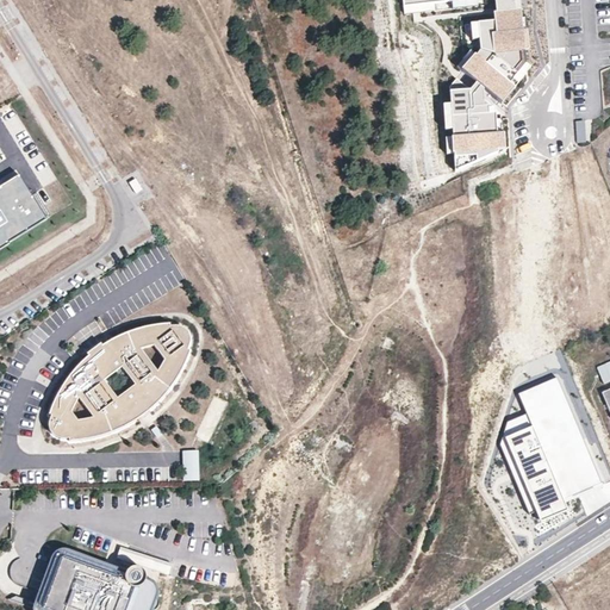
[(436,2),(406,5),(406,12),(436,10),(436,2)]
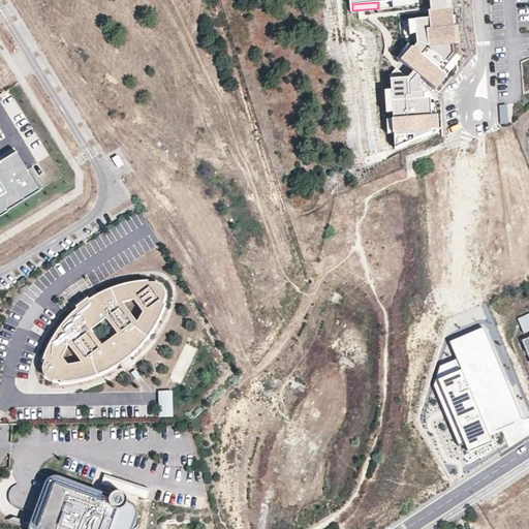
[(413,48),(402,62),(425,82),(435,90),(458,63),(453,9),(430,11),(430,19),(415,20),(416,34),(417,43),(413,48)]
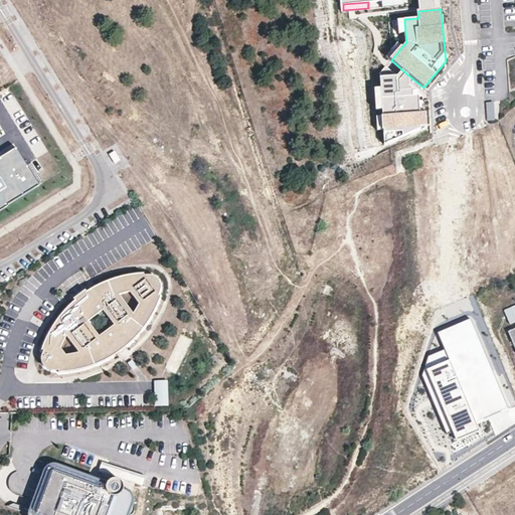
[(386,56),(391,60),(402,46),(397,42),(386,56)]
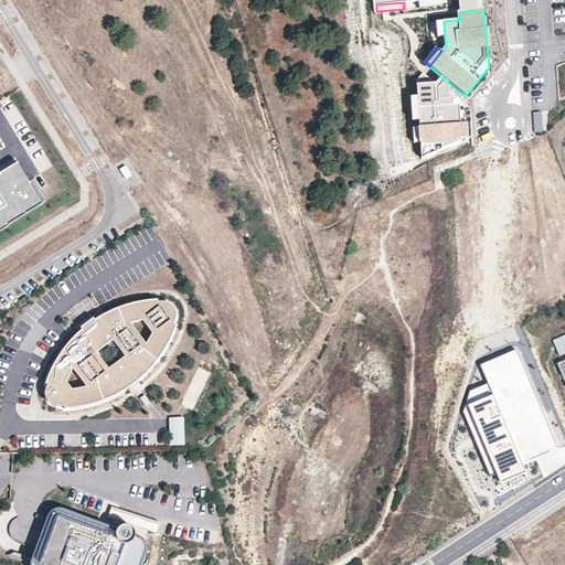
[(422,141),(423,158),(468,139),(466,110),(465,110),(465,105),(459,105),(459,99),(456,99),(454,98),(437,99),(436,83),(424,73),(417,80),(418,96),(419,119),(420,127),(422,141)]
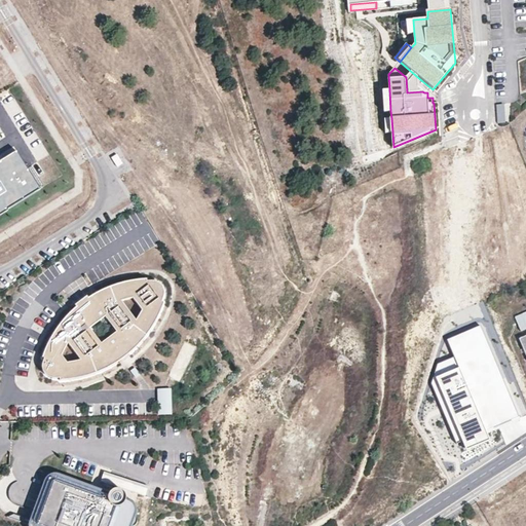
[(1,99),(0,99),(0,118),(30,166),(40,160),(1,99)]
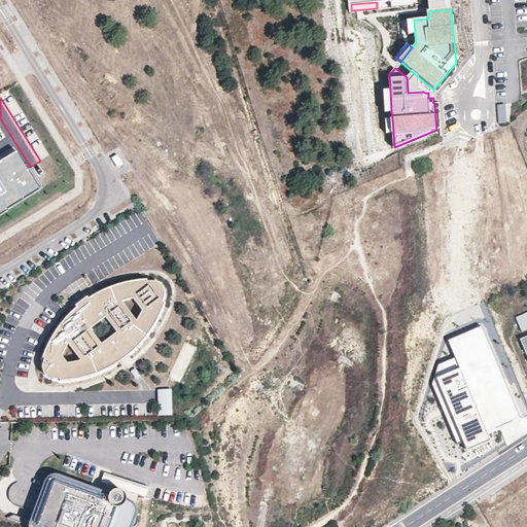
[(0,214),(40,189),(16,150),(0,161),(0,214)]
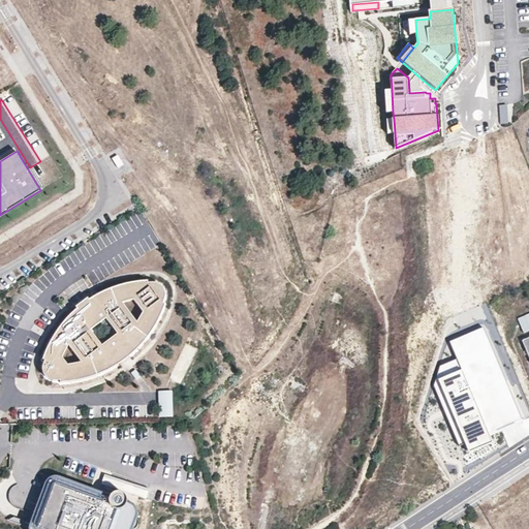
[(119,154),(113,158),(118,167),(124,164),(119,154)]
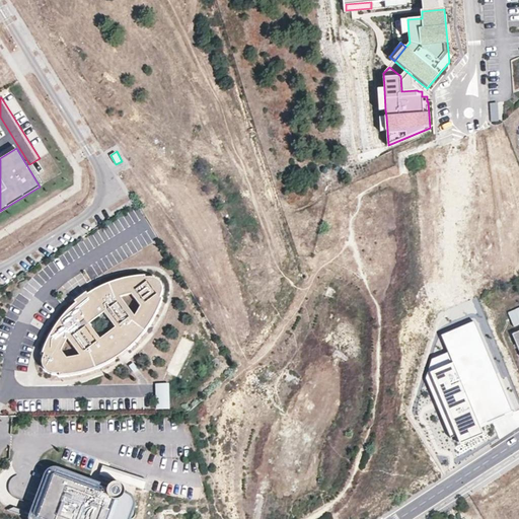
[(48,340),(42,354),(44,355),(43,360),(44,370),(49,373),(54,374),(59,374),(59,376),(72,375),(83,373),(95,369),(106,364),(117,358),(129,349),(138,341),(145,331),(152,321),(158,310),(162,299),(162,293),(162,285),(155,280),(147,278),(145,277),(132,278),(120,280),(108,284),(97,289),(87,295),(85,293),(74,302),(75,304),(67,312),(59,321),(54,327),(48,340)]
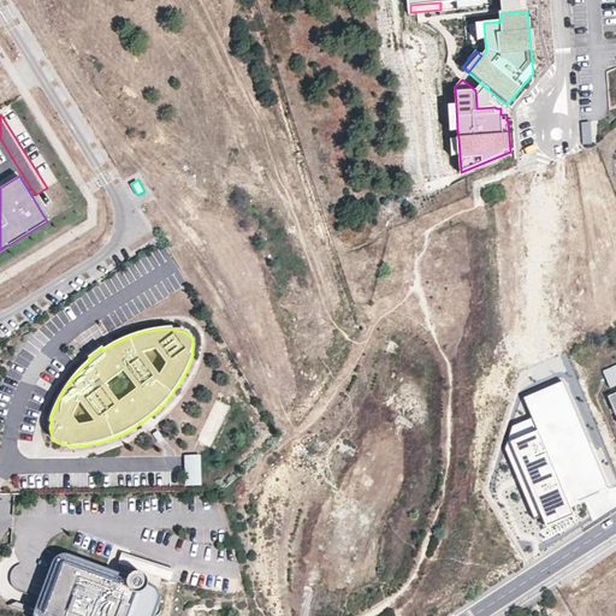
[(615,365),(603,371),(610,389),(615,385),(615,365)]
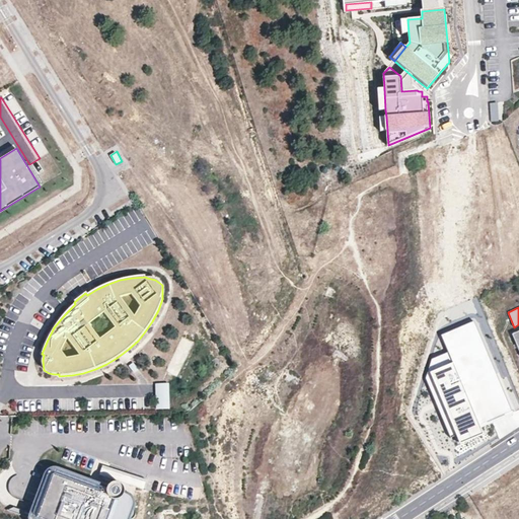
[(512,411),(474,321),(441,335),(448,353),(432,360),(426,379),(450,437),(456,435),(460,443),(484,433),(479,424),(512,411)]
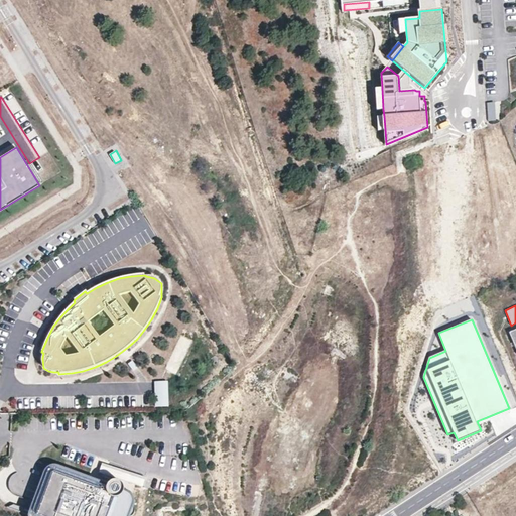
[(167,379),(154,380),(155,405),(168,405),(167,379)]
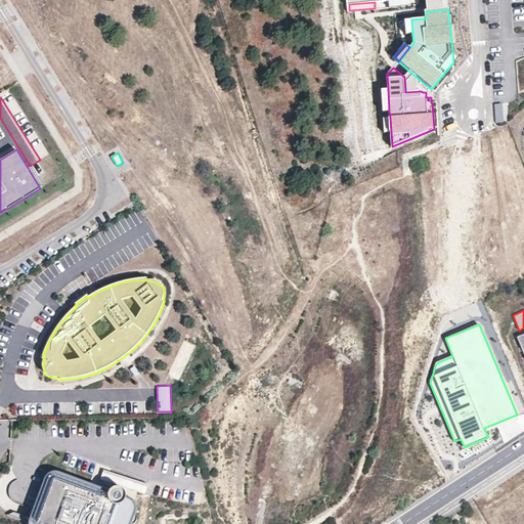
[(30,520),(30,523),(130,523),(136,507),(134,503),(126,498),(128,493),(120,487),(113,489),(107,492),(55,472),(49,475),(45,478),(30,520)]
